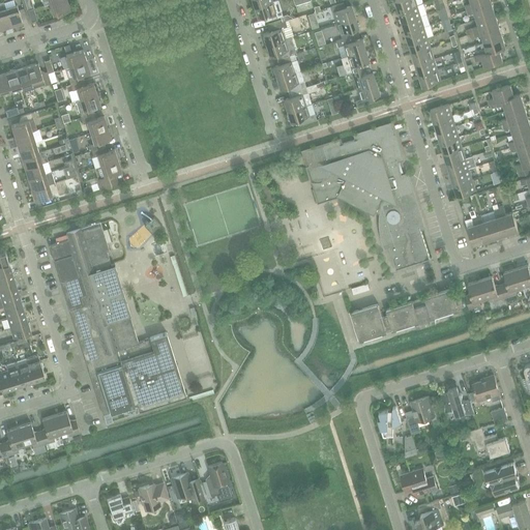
[(67,0),(61,0),(50,4),(53,15),(70,9),(67,0)]
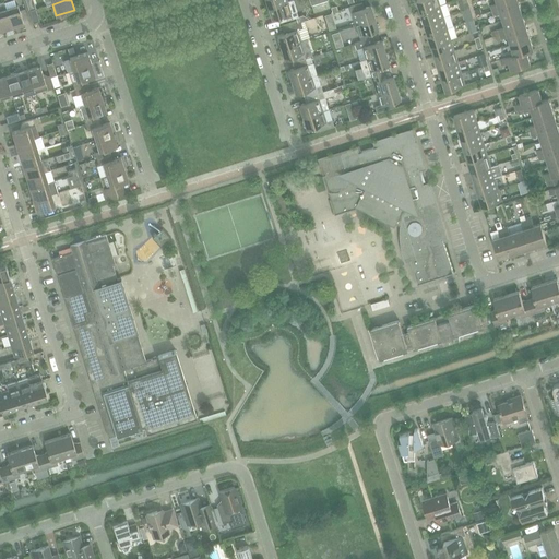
[(290,0),(287,1),(268,8),(272,19),(278,16),(281,23),(298,18),(293,0),(290,0)]
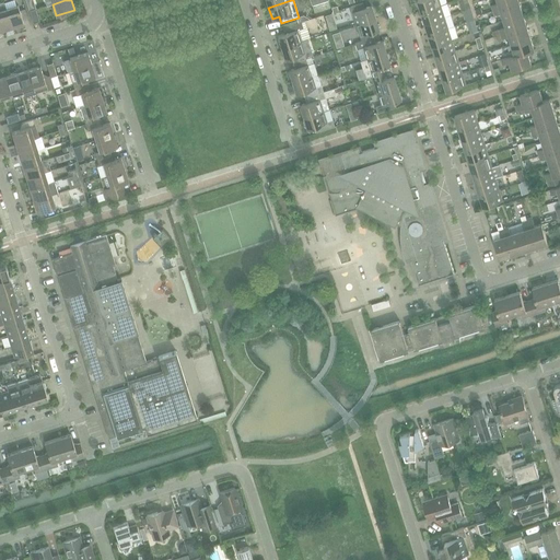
[(417,0),(421,12),(441,6),(447,3),(446,0),(417,0)]
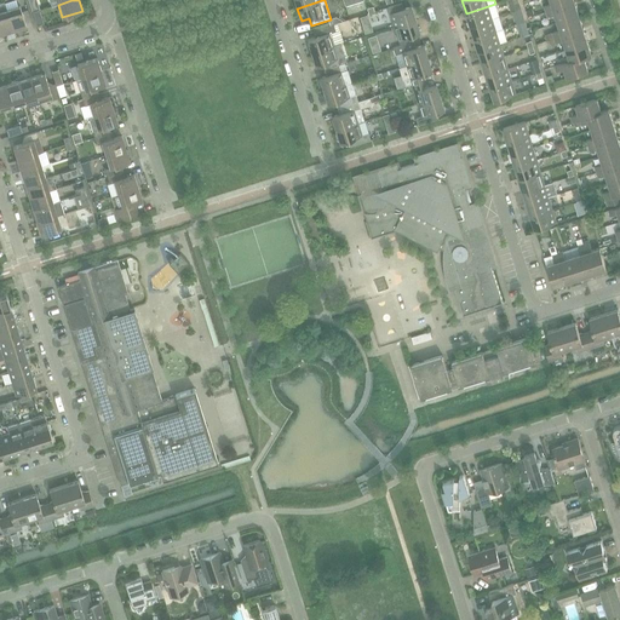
[(520,3),(517,0),(507,0),(511,12),(522,10),(520,3)]
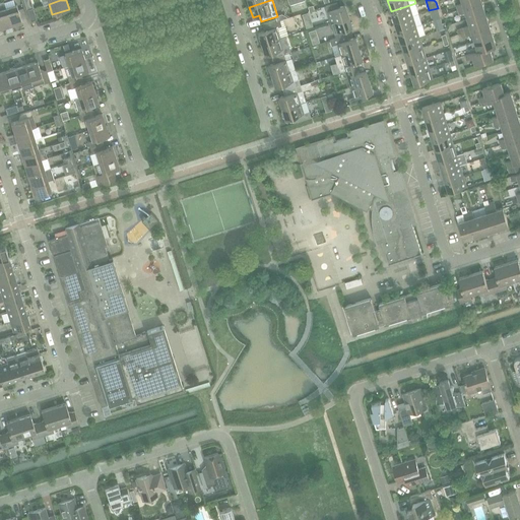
[(456,5),(458,10),(482,2),(481,0),(461,0),(462,3),(456,5)]
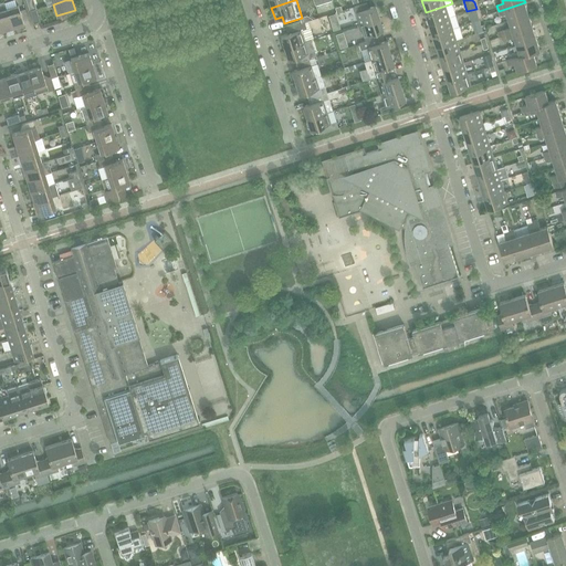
[(4,2),(0,2),(0,28),(1,31),(12,27),(7,9),(4,2)]
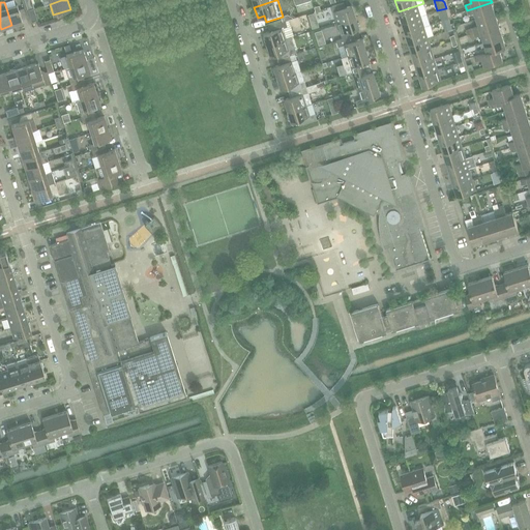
[(333,11),(336,23),(355,17),(352,6),(345,8),(344,2),(331,6),(333,11)]
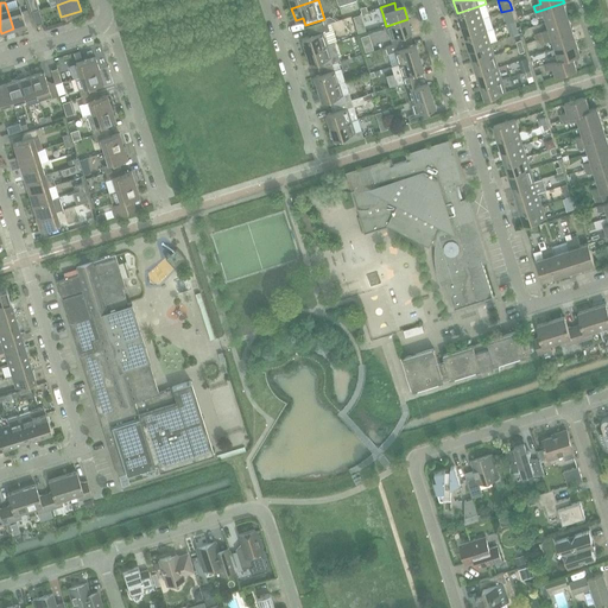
[(544,14),(546,21),(568,16),(564,2),(536,12),(537,17),(544,14)]
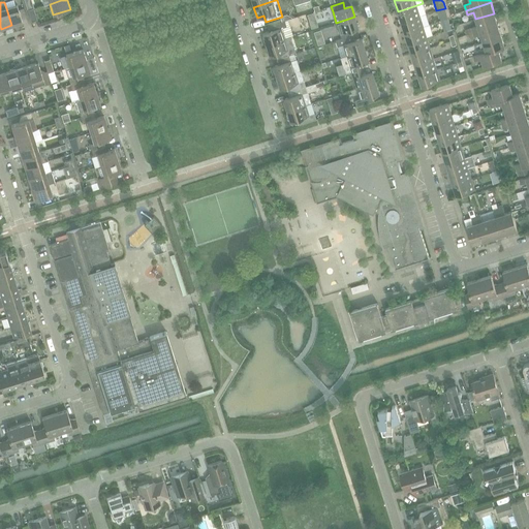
[(17,5),(6,8),(11,25),(23,22),(17,5)]
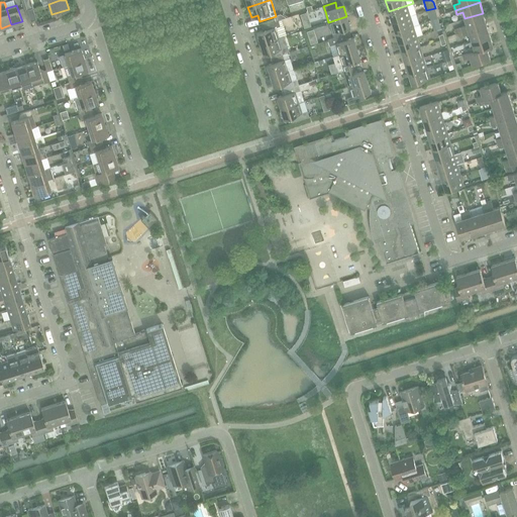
[(389,11),(392,21),(410,15),(407,5),(389,11)]
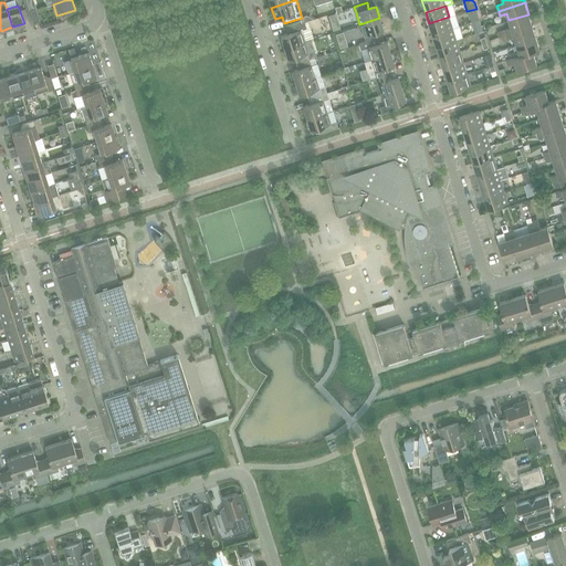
[(30,10),(33,23),(40,21),(35,9),(30,10)]
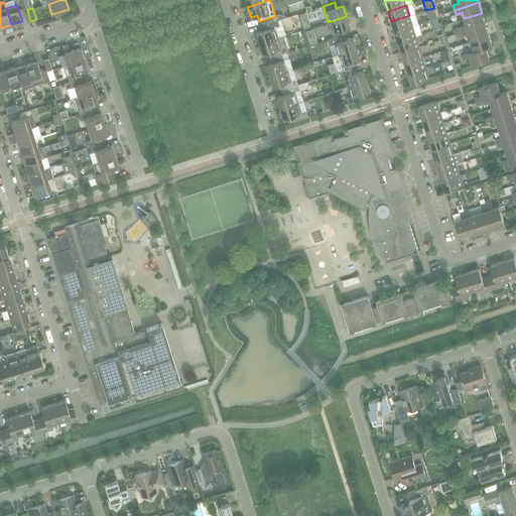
[(460,27),(461,31),(486,24),(482,13),(464,18),(466,25),(460,27)]
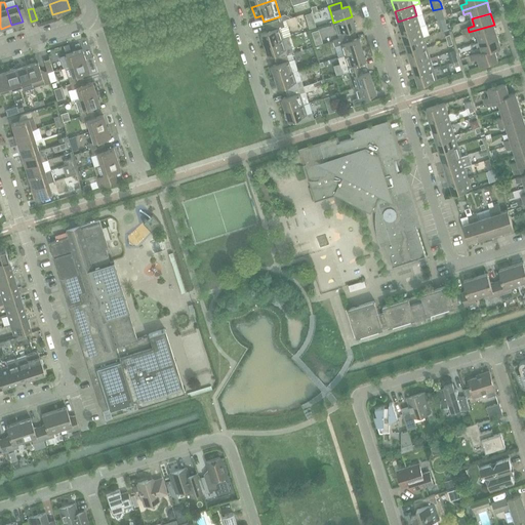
[(398,22),(402,32),(420,27),(416,15),(398,22)]
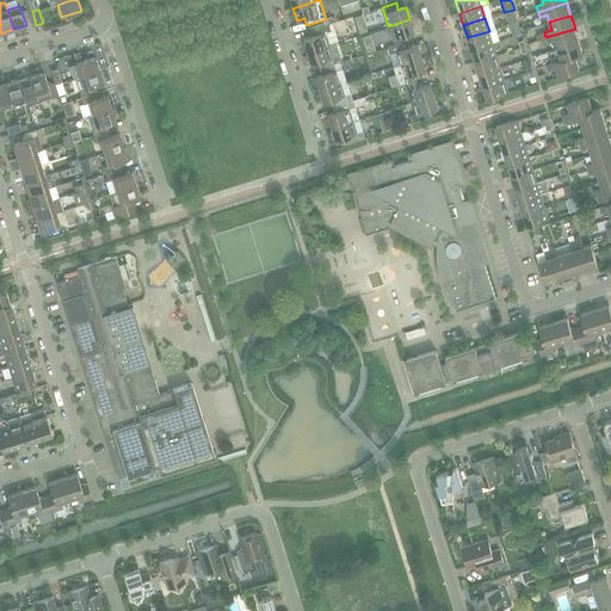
[(393,39),(394,45),(408,41),(406,35),(413,32),(409,19),(388,26),(393,39)]
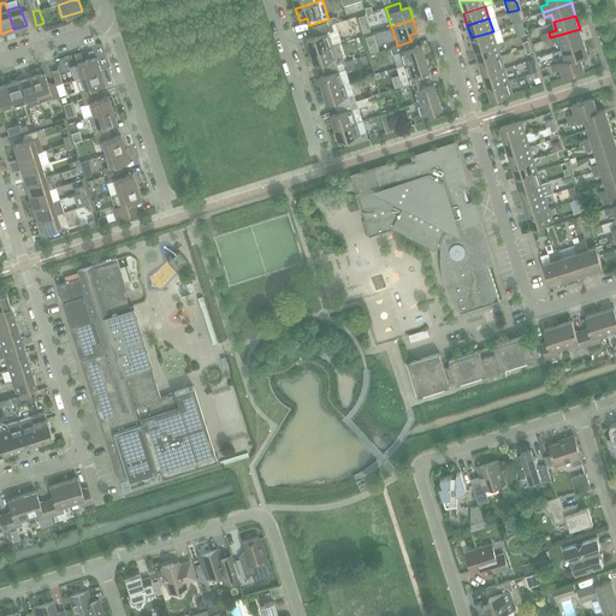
[(306,40),(309,52),(331,46),(327,33),(333,31),(331,24),(311,30),(313,37),(306,40)]
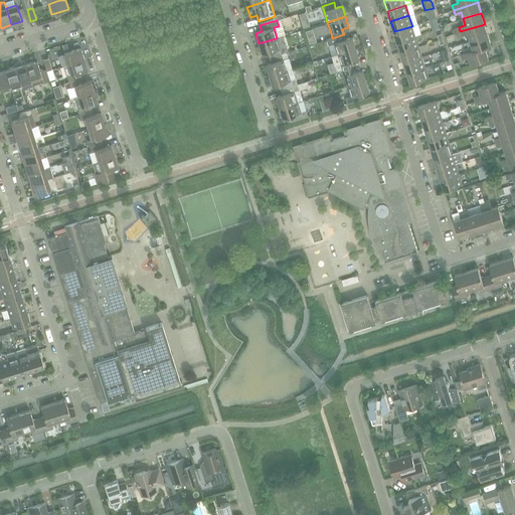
[(468,34),(470,40),(488,35),(485,24),(460,31),(462,36),(468,34)]
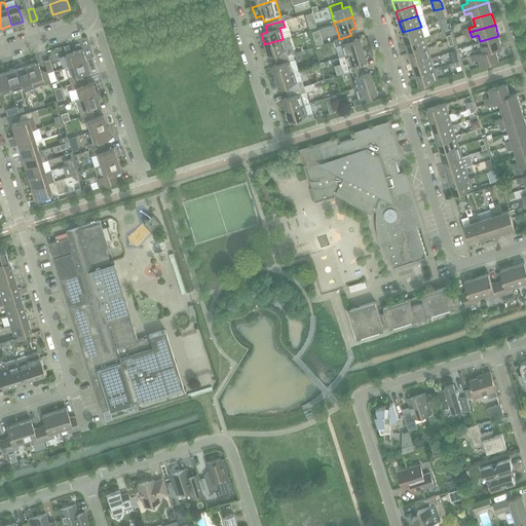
[(403,32),(406,43),(424,37),(421,27),(403,32)]
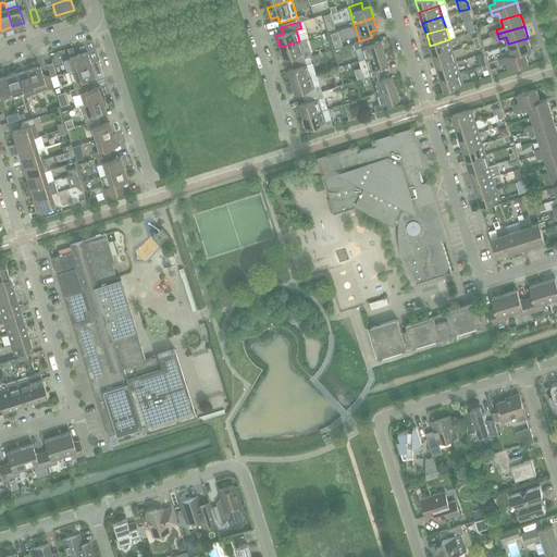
[(361,47),(364,59),(384,52),(381,40),(373,42),(372,37),(359,41),(354,44),(355,49),(361,47)]
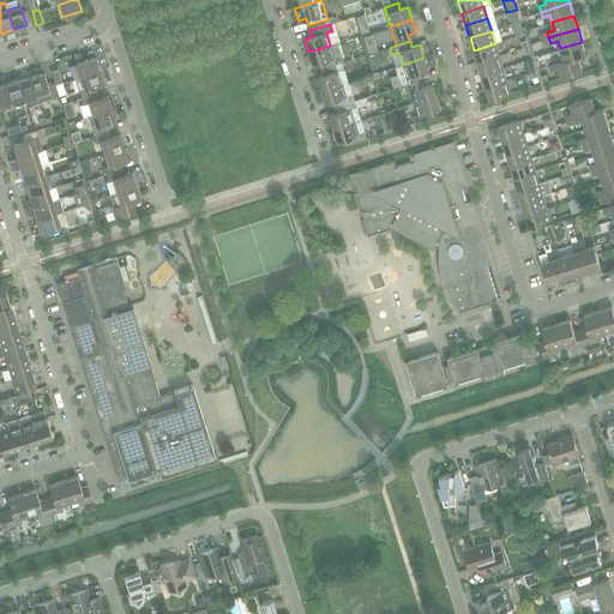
[(549,65),(549,66),(587,54),(582,42),(560,48),(563,56),(555,59),(557,62),(549,65)]
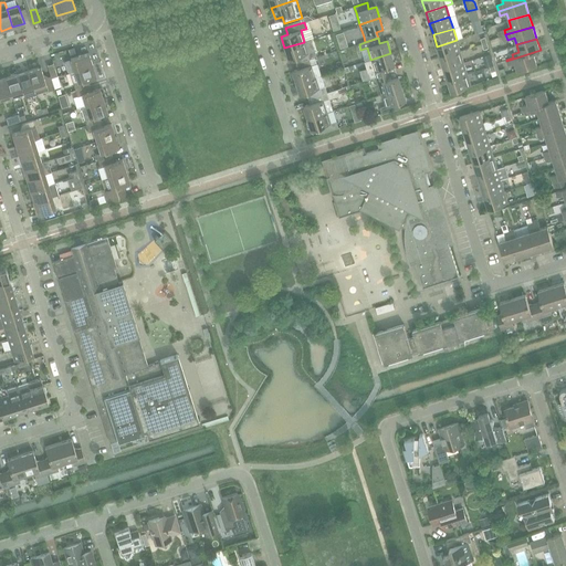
[(437,46),(440,58),(460,51),(457,40),(437,46)]
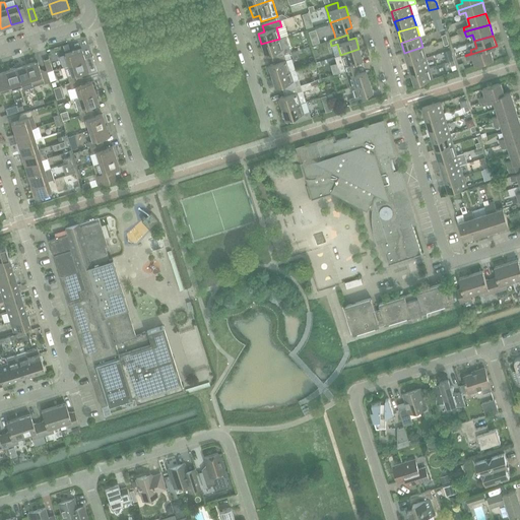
[(272,58),(289,53),(290,53),(288,47),(282,49),(279,39),(261,44),(264,55),(271,53),(272,58)]
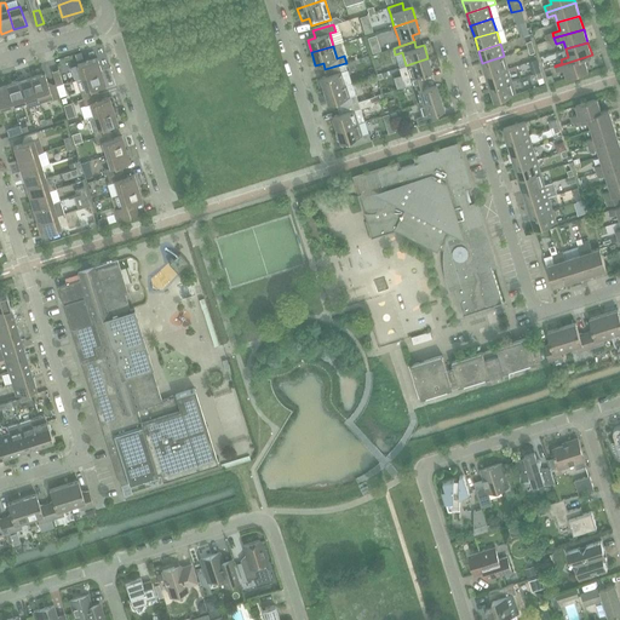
[(554,76),(549,53),(541,56),(546,79),(554,76)]
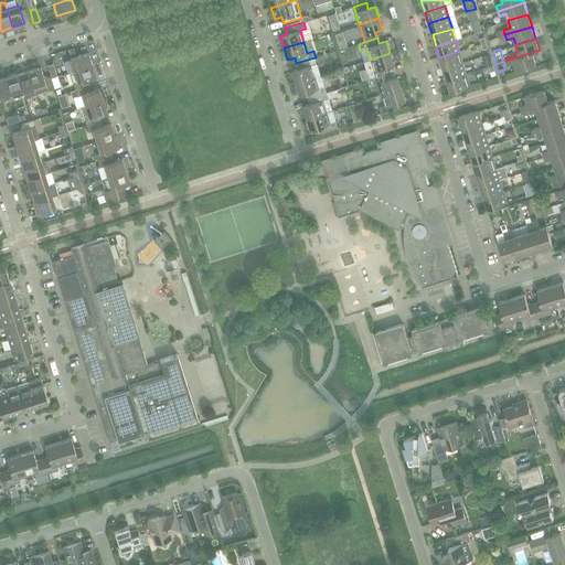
[(540,50),(505,61),(507,65),(514,63),(516,71),(536,65),(532,53),(540,51),(540,50)]
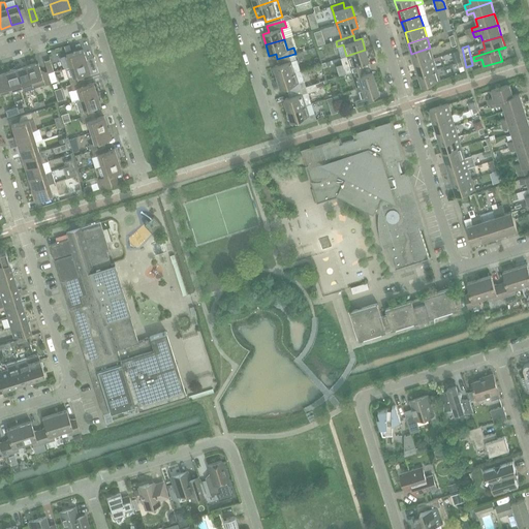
[(411,54),(415,64),(434,58),(430,48),(411,54)]
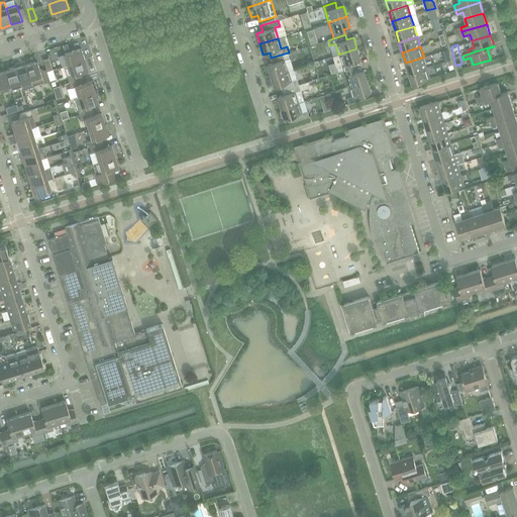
[(65,54),(68,65),(85,60),(81,48),(65,54)]
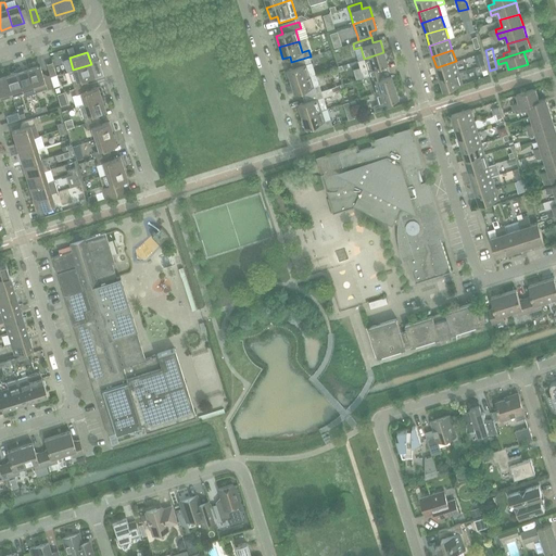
[(364,77),(369,76),(382,72),(380,66),(387,64),(383,52),(364,59),(358,60),(364,77)]
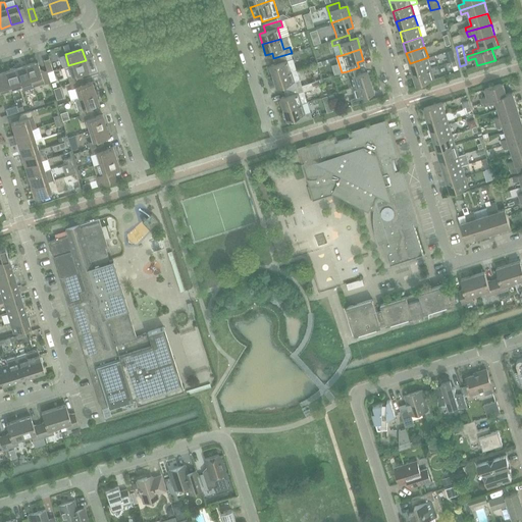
[(272,76),(296,69),(291,53),(273,58),(275,64),(269,66),(272,76)]
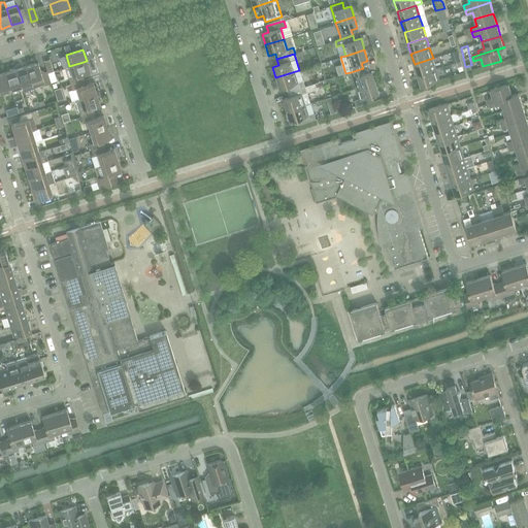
[(51,58),(54,68),(59,66),(55,57),(51,58)]
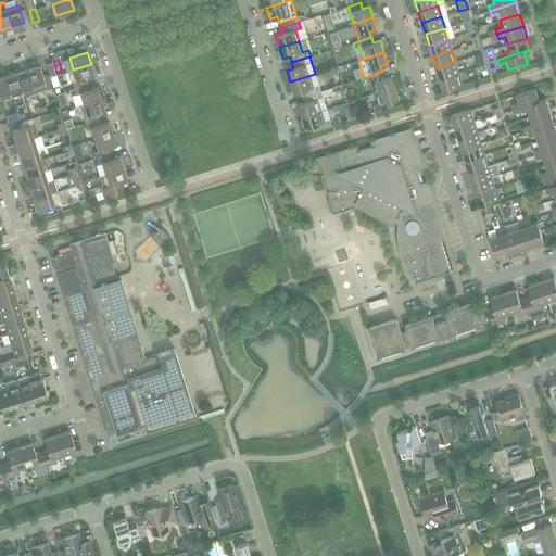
[(437,67),(440,78),(459,73),(456,61),(437,67)]
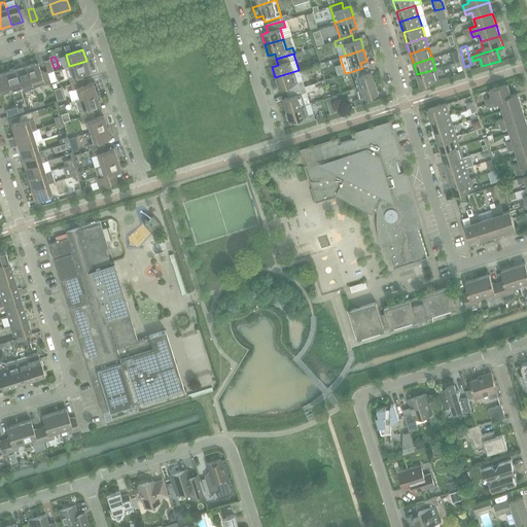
[(44,61),(47,70),(47,73),(54,71),(49,59),(44,61)]
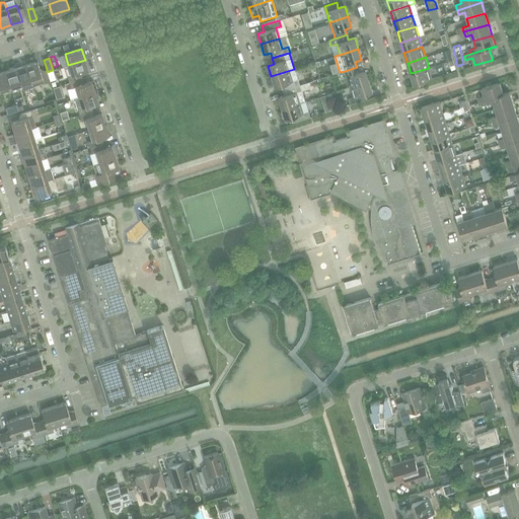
[(67,77),(69,82),(81,79),(79,73),(88,71),(85,60),(68,65),(71,75),(67,77)]
